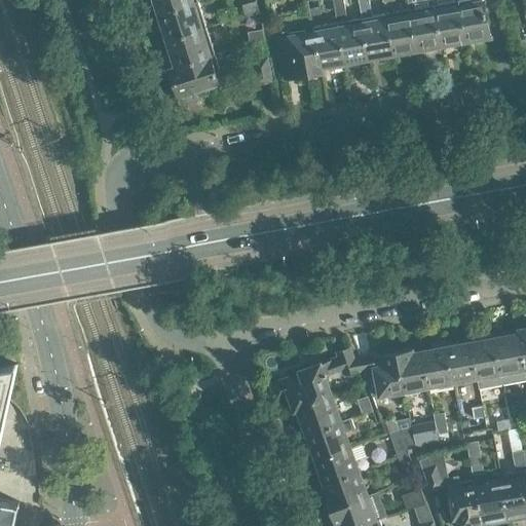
[(152,0),(157,13),(197,1),(196,0),(152,0)]
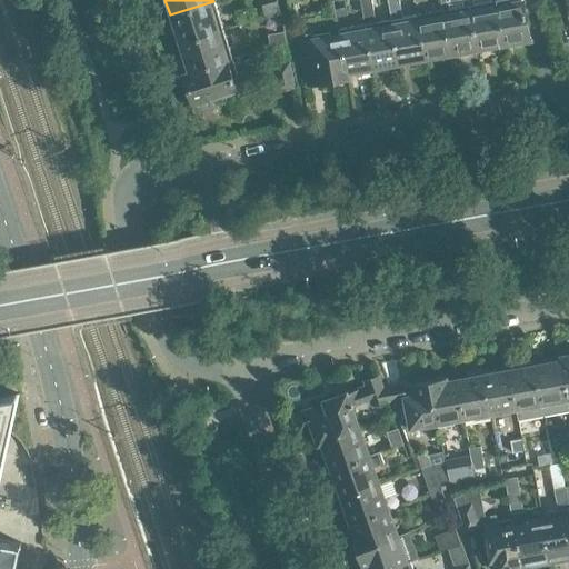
[(276,0),(262,5),(266,16),(281,11),(277,0),(276,0)]
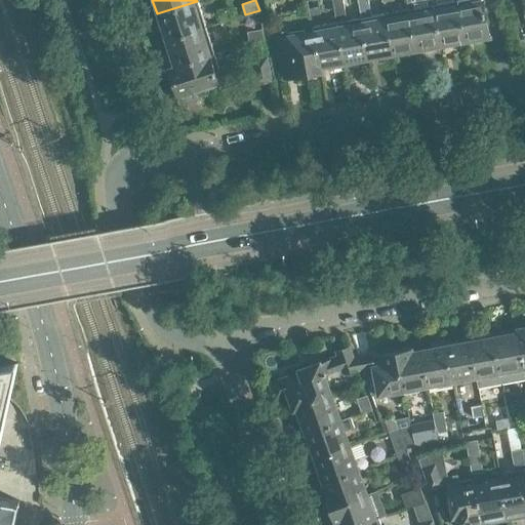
[(308,0),(311,14),(322,12),(320,0),(308,0)]
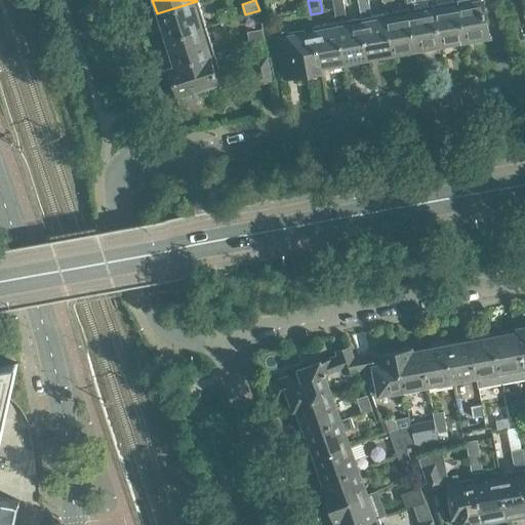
[(332,0),(337,26),(344,63),(356,61),(358,63),(365,61),(366,58),(367,58),(361,22),(349,24),(344,0),(332,0)]
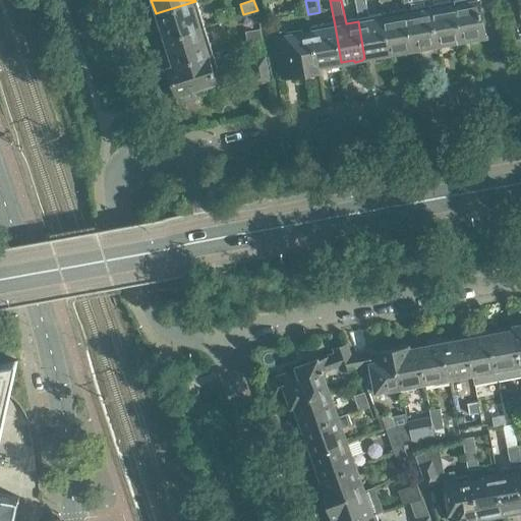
[(388,53),(389,53),(383,17),(372,18),(369,1),(367,2),(366,0),(354,0),(358,21),(364,58),(378,55),(379,57),(387,56),(388,53)]
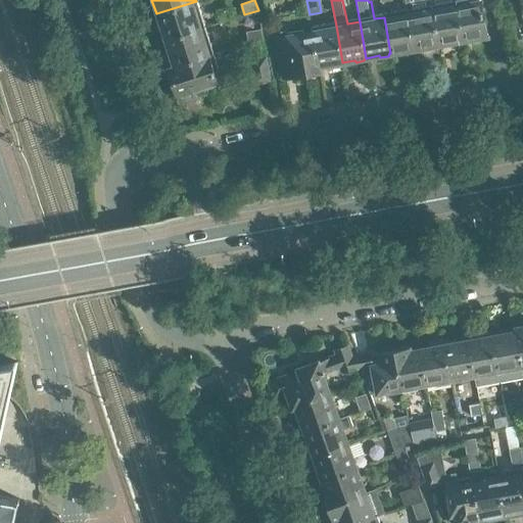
[(406,0),(408,12),(415,49),(427,47),(429,48),(436,47),(437,45),(438,45),(430,0),(406,0)]
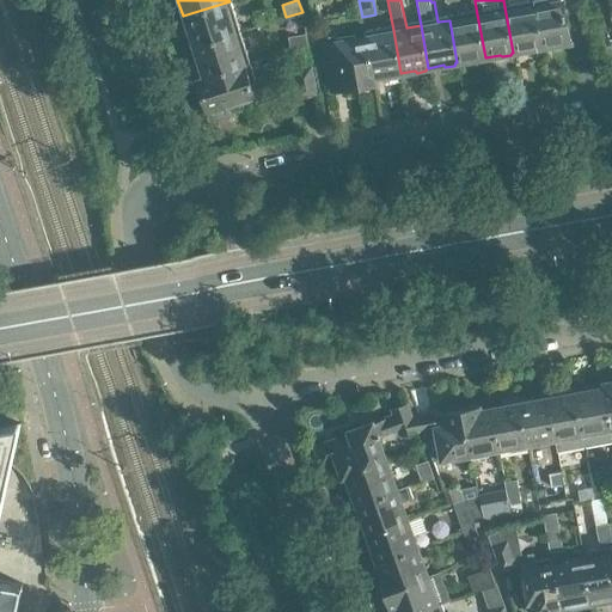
[(540,48),(542,48),(533,0),(503,0),(513,53),(527,50),(530,51),(538,50),(540,48)]
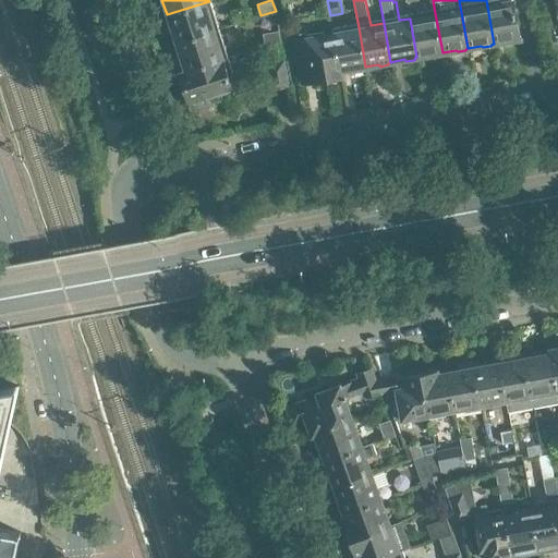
[(486,0),(494,44),(507,40),(509,43),(517,41),(518,38),(521,38),(516,13),(534,10),(532,0),(486,0)]
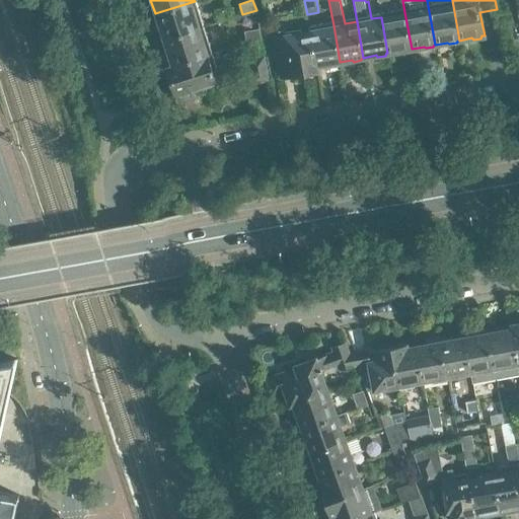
[(161,26),(165,39),(203,26),(201,21),(195,1),(155,13),(159,27),(161,26)]
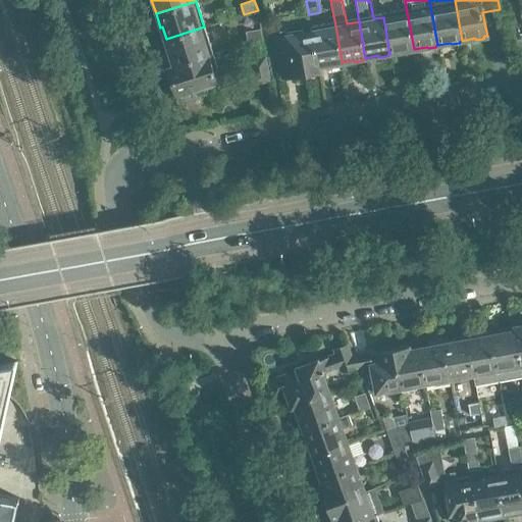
[(407,12),(383,17),(389,53),(402,51),(404,53),(411,52),(412,49),(414,49),(407,12)]
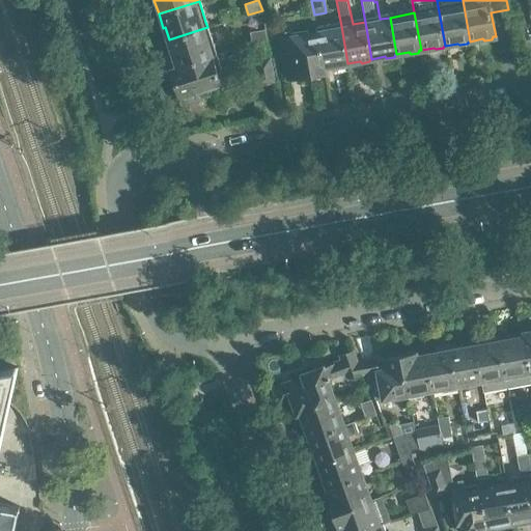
[(347,63),(341,26),(317,31),(324,67),(326,67),(334,65),(337,67),(344,66),(345,63),(347,63)]
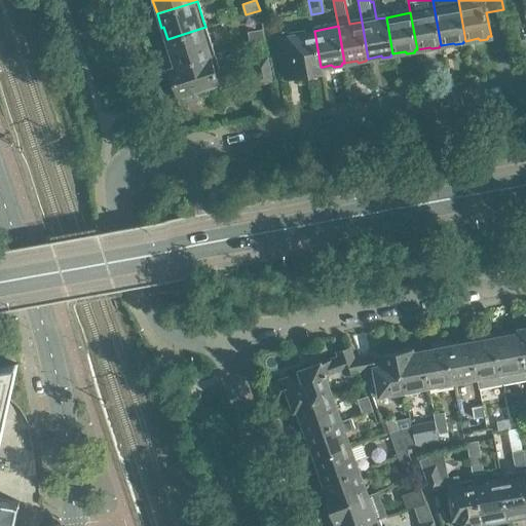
[(207,32),(205,27),(167,39),(168,41),(165,41),(170,55),(173,54),(176,66),(214,53),(207,32)]
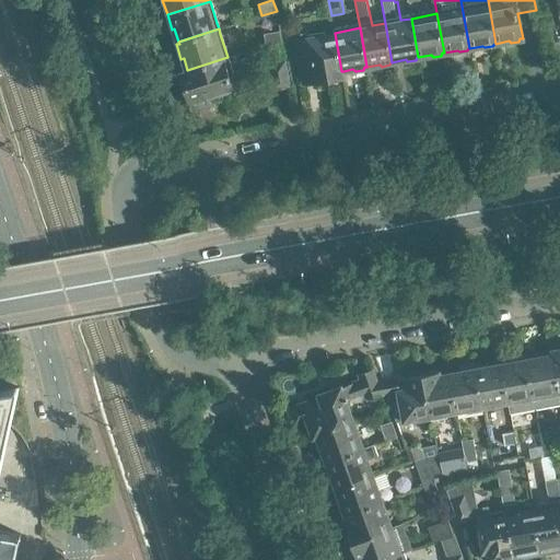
[(282,41),(281,30),(265,32),(267,45),(282,41)]
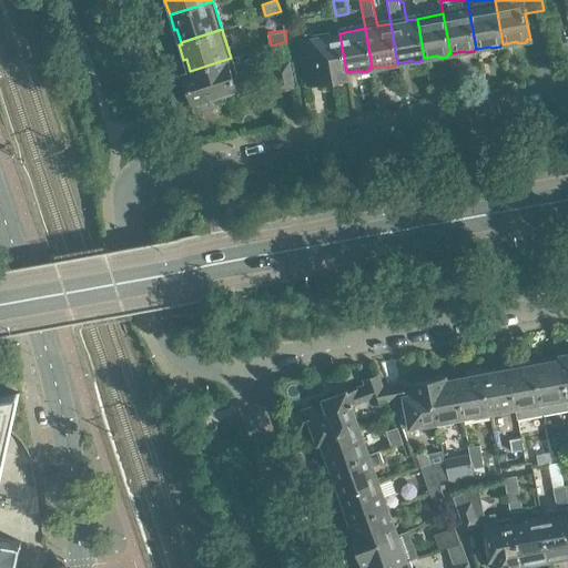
[(346,72),(340,33),(312,38),(314,57),(302,59),(306,85),(324,82),(326,84),(333,83),(335,80),(348,78),(348,72),(346,72)]
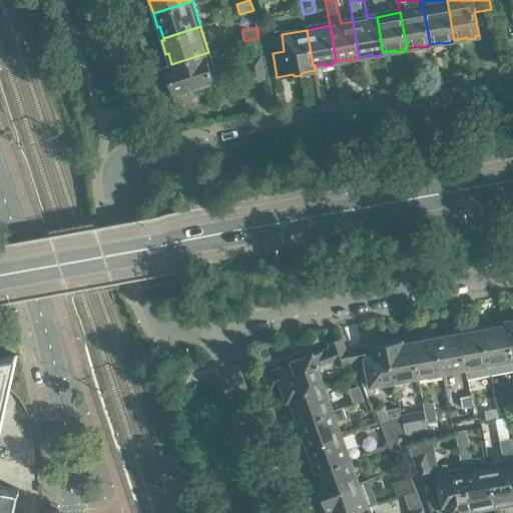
[(208,52),(171,64),(172,65),(166,67),(168,73),(165,74),(170,87),(172,86),(176,99),(192,94),(190,88),(233,74),(229,59),(211,65),(209,56),(208,52)]
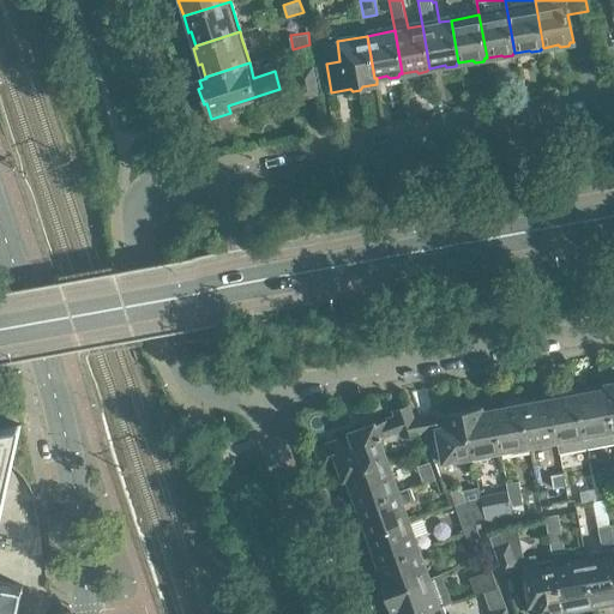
[(312,67),(296,71),(301,97),(317,95),(312,67)]
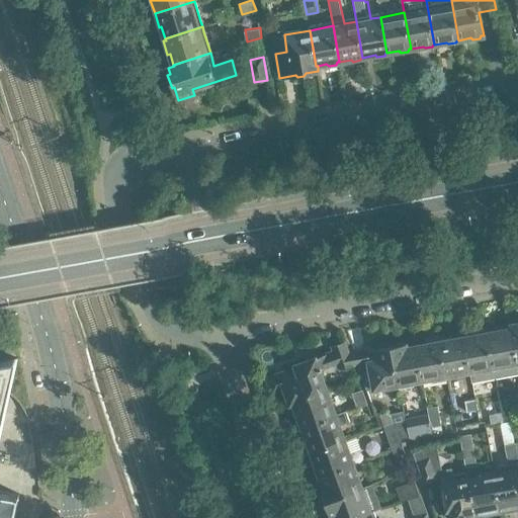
[(500,328),(488,330),(497,374),(497,376),(517,372),(517,362),(511,328),(501,330),(500,328)]
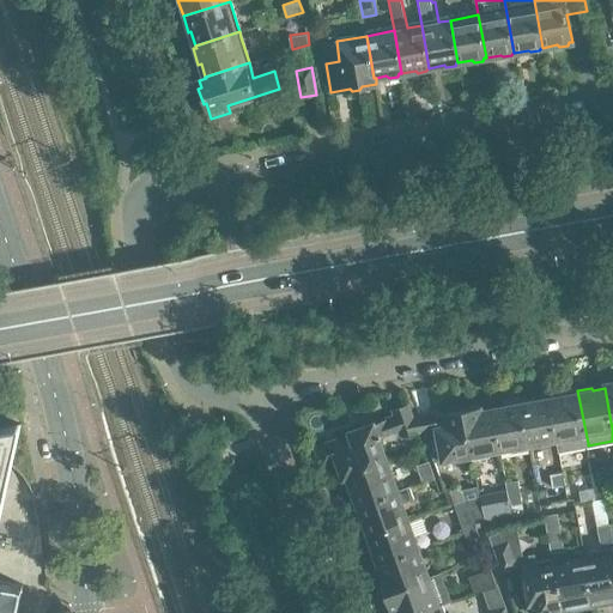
[(550,399),(557,439),(566,437),(568,444),(571,447),(588,443),(577,390),(562,394),(562,396),(550,399)]
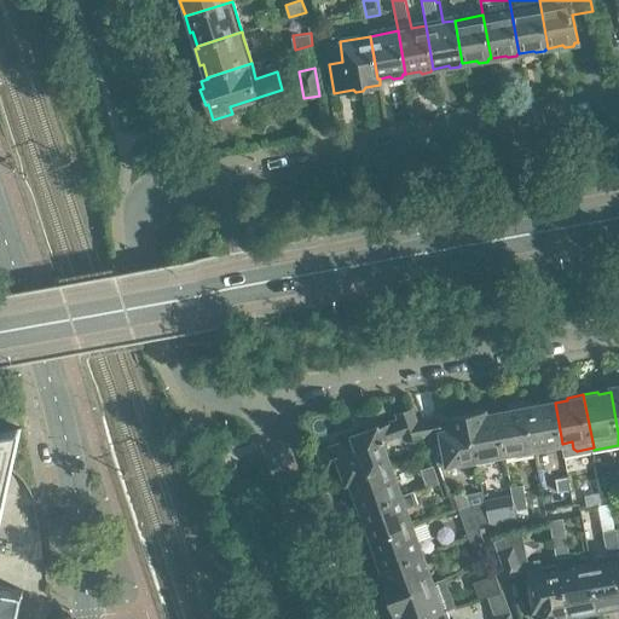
[(541,401),(525,405),(533,449),(562,444),(555,403),(541,405),(541,401)]
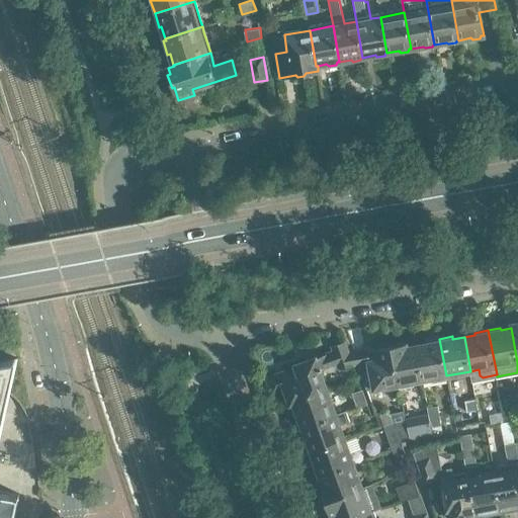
[(422,379),(446,375),(439,339),(426,341),(426,343),(416,345),(422,379)]
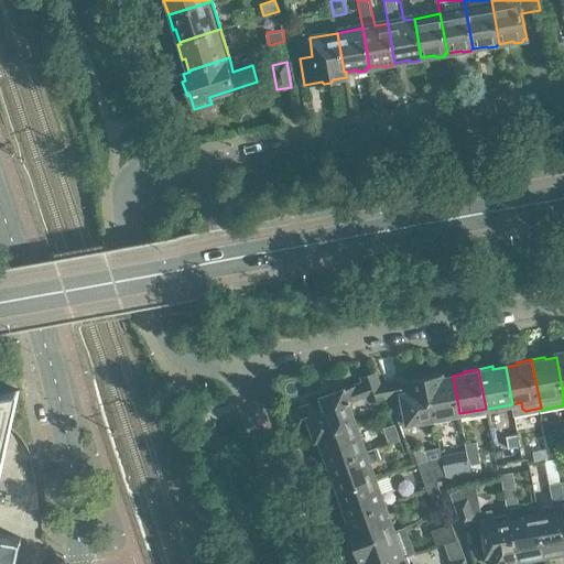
[(440,371),(425,373),(433,419),(459,413),(453,376),(444,378),(443,373),(441,373),(440,371)]
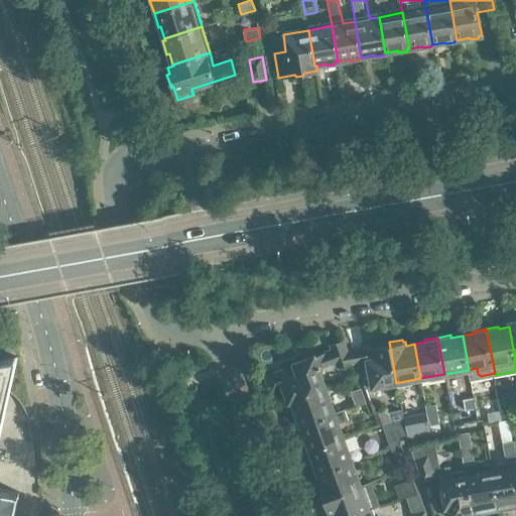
[(331,345),(337,362),(339,368),(351,364),(347,352),(343,341),(331,345)]
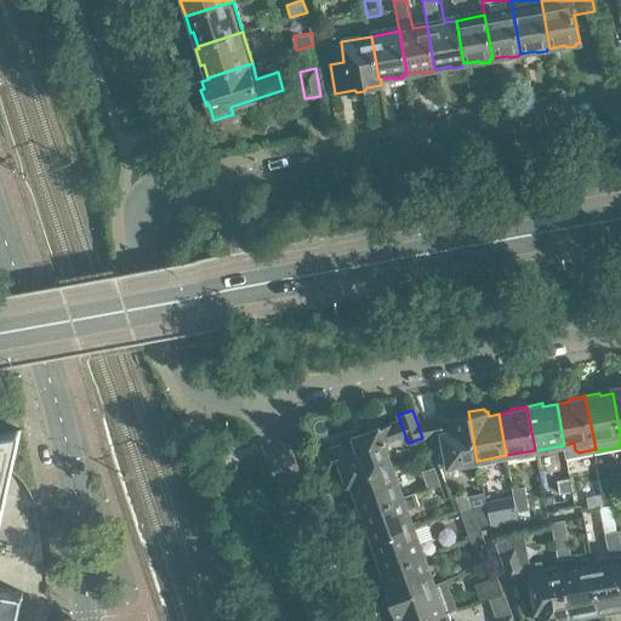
[(454,417),(428,422),(417,423),(422,438),(431,436),(432,444),(440,467),(477,461),(468,411),(453,415),(454,417)]
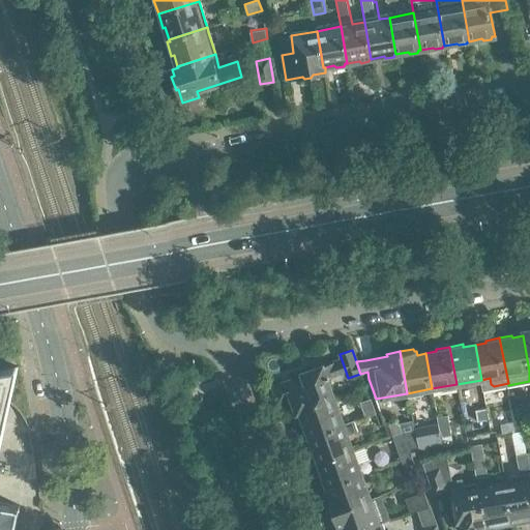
[(300,411),(334,399),(327,379),(342,374),(337,362),(333,364),(332,361),(301,374),(302,377),(274,387),(278,402),(292,398),(297,414),(300,412),(300,411)]
